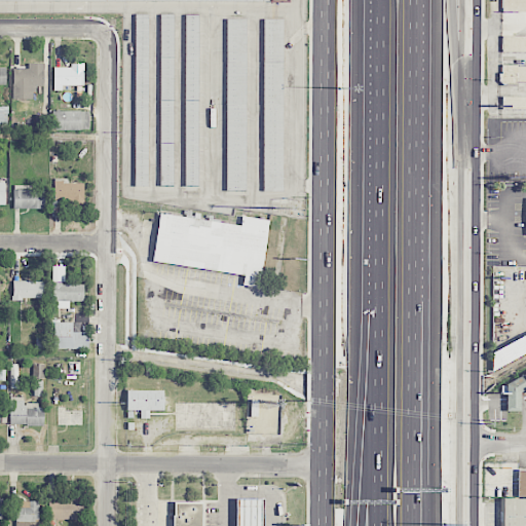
[(525,12),(502,12),(502,0),(525,0),(525,12)]
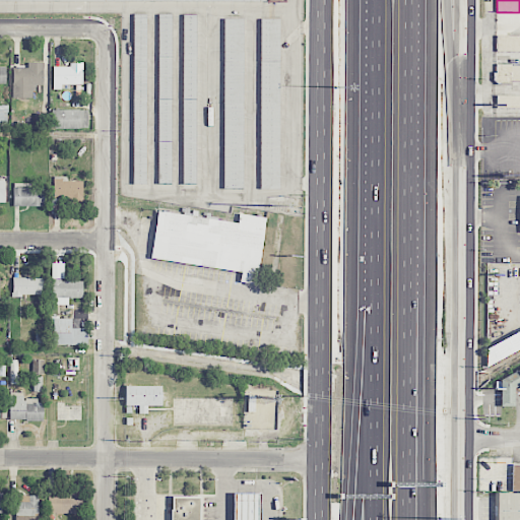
[(132,183),(146,183),(146,12),(132,12),(132,183)]
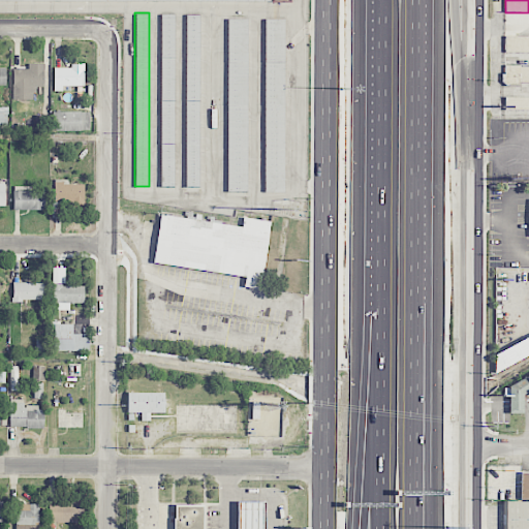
[(175,13),(160,13),(160,187),(175,187),(175,13)]
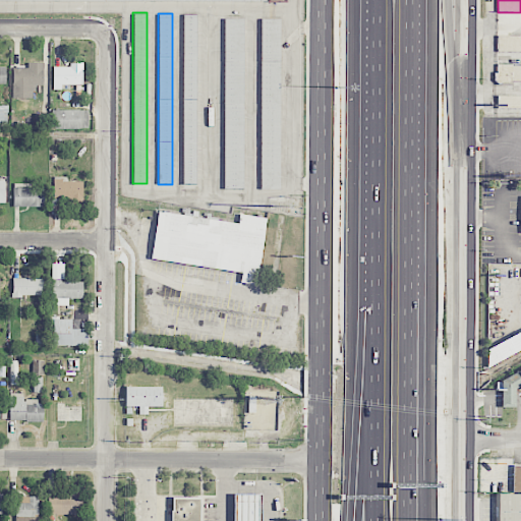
[(196,14),(182,14),(182,183),(196,183),(196,14)]
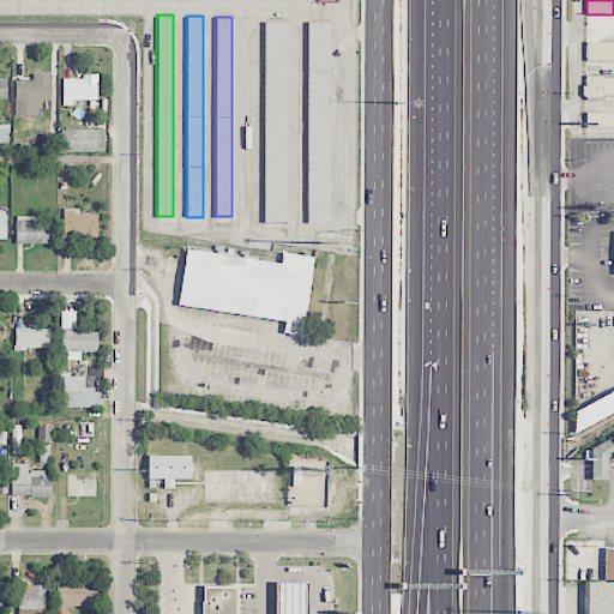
[(287,20),(264,20),(264,222),(287,222),(287,20)]
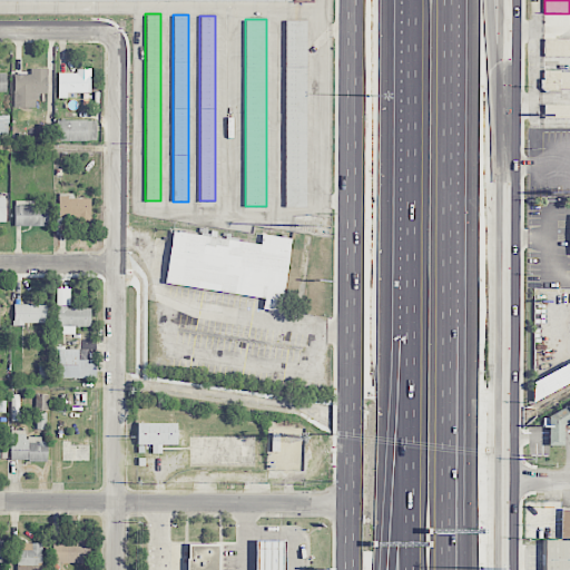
[(306,19),(285,19),(285,207),(306,207),(306,19)]
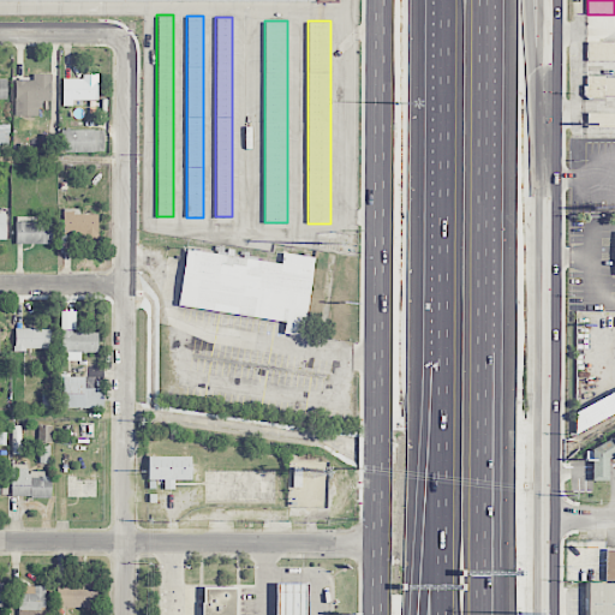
[(614,59),(586,59),(586,39),(614,39),(614,59)]
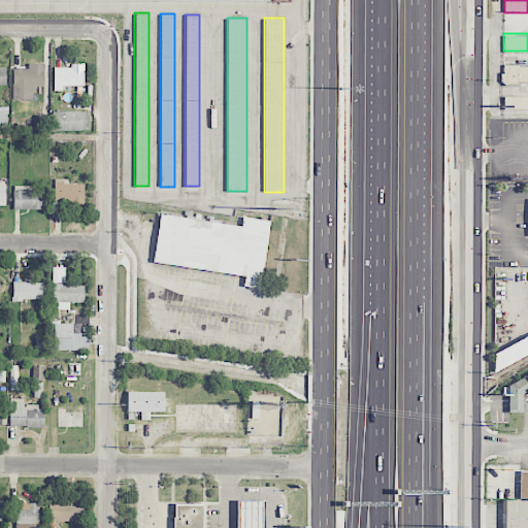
[(54,67),(54,91),(62,91),(62,86),(84,86),(84,63),(71,63),(71,67),(54,67)]
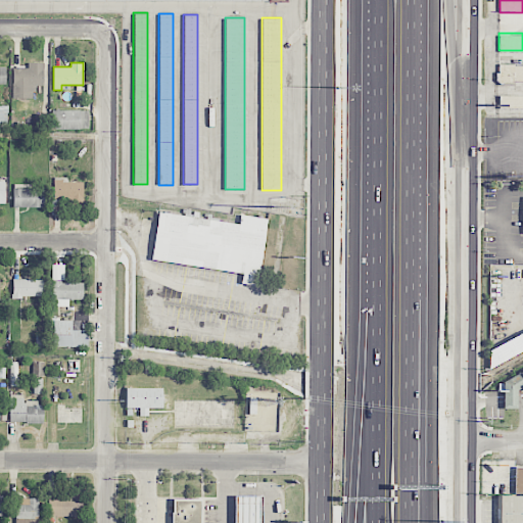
[(43,63),(28,63),(28,67),(12,67),(12,98),(34,98),(34,86),(43,86),(43,63)]
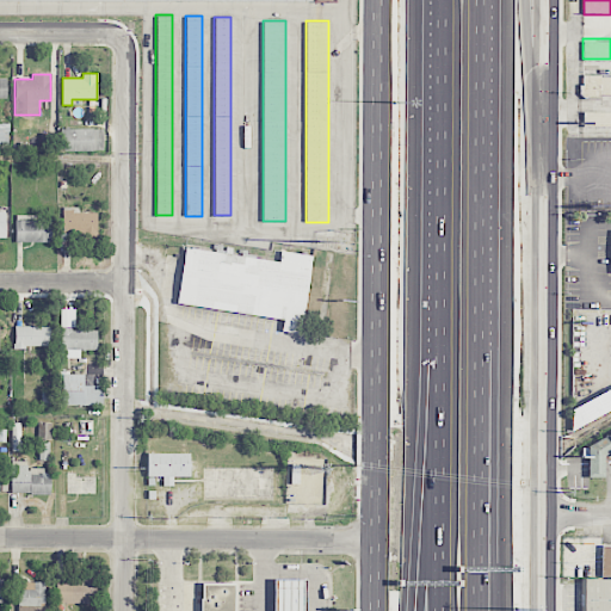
[(610,93),(582,93),(582,75),(610,75),(610,93)]
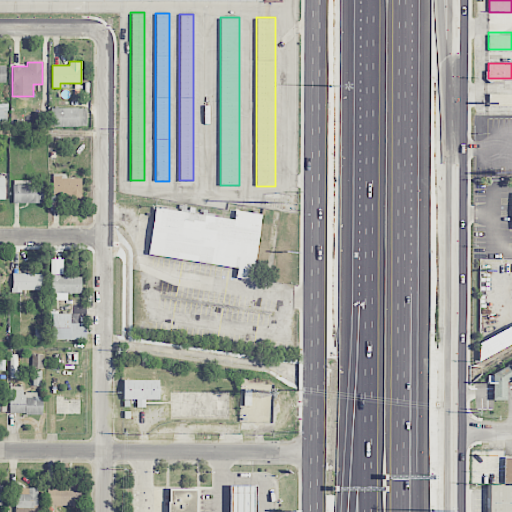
[(511,106),(488,106),(488,93),(511,93),(511,106)]
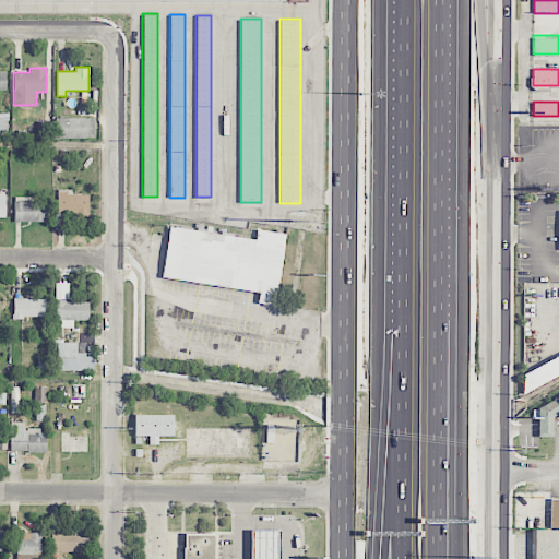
[(94,117),(55,118),(55,139),(94,138),(94,117)]
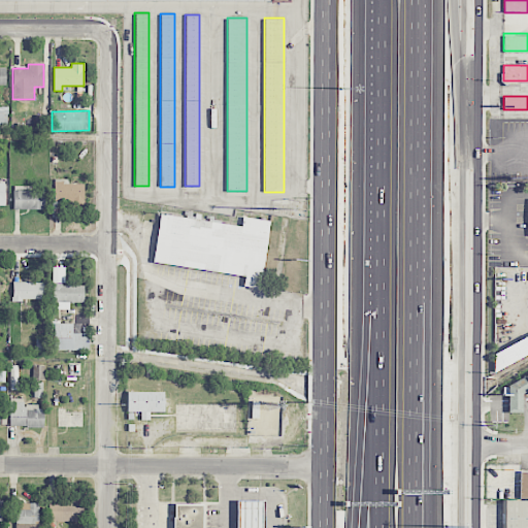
[(85,184),(68,184),(68,178),(55,178),(55,203),(85,204),(85,184)]
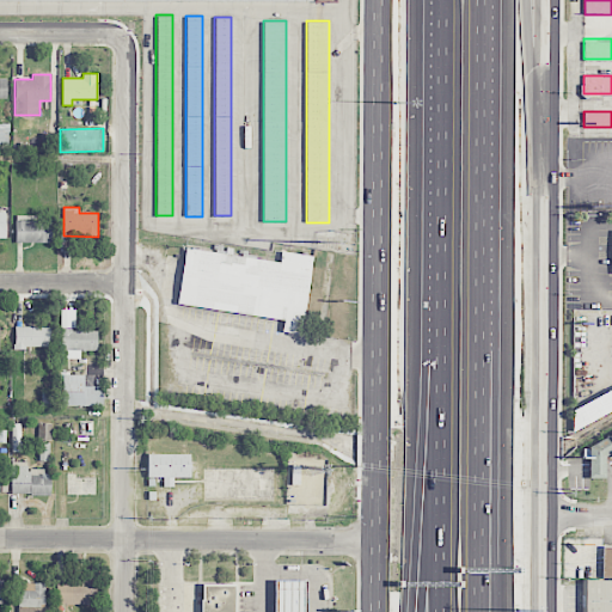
[(51,243),(51,220),(37,220),(37,215),(16,215),(16,243),(51,243)]
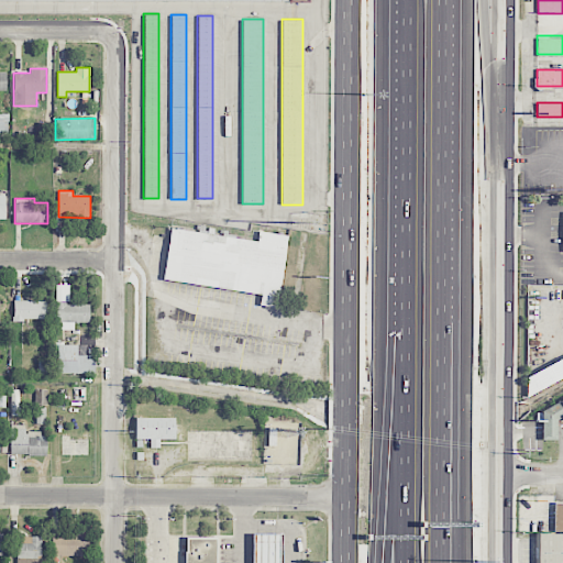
[(163,280),(260,295),(258,304),(277,307),(287,234),(258,231),(257,240),(170,228),(163,280)]
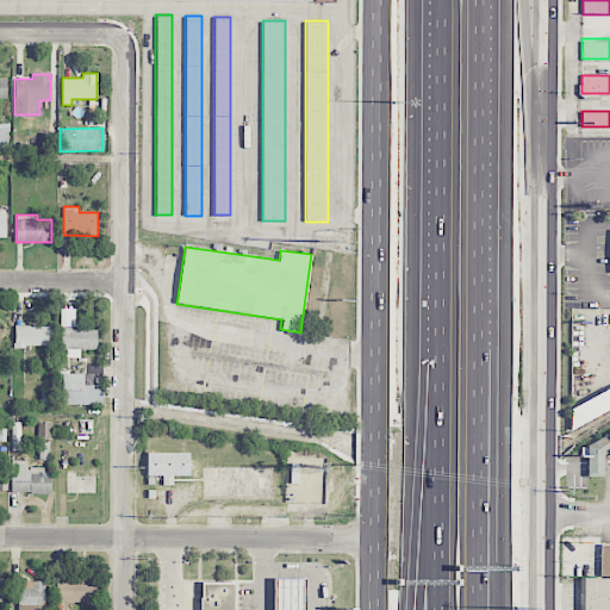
[(97,329),(75,329),(75,307),(62,307),(62,356),(80,358),(80,349),(97,349),(97,329)]
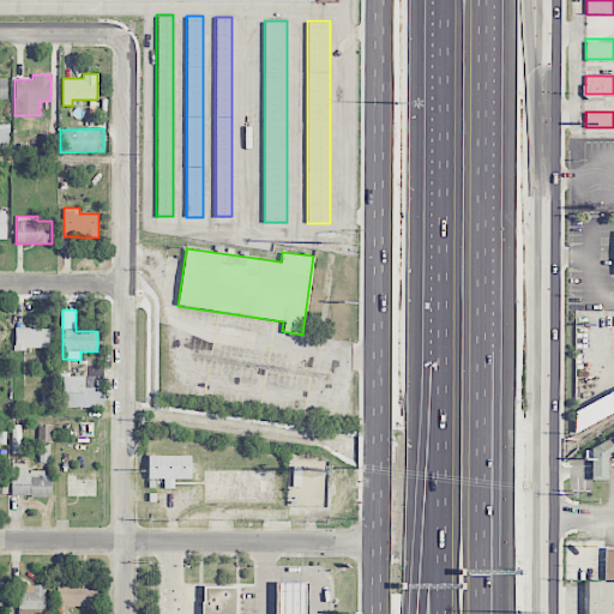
[(50,349),(52,327),(14,327),(14,349),(50,349)]
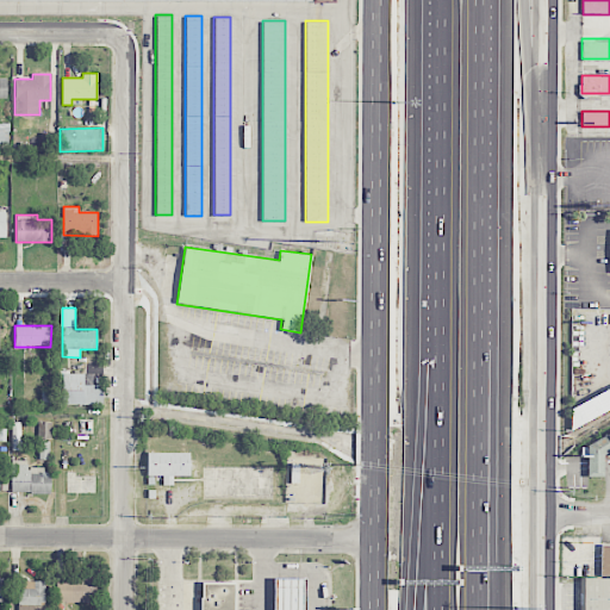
[(62,404),(103,405),(103,385),(92,385),(93,374),(63,373),(62,404)]
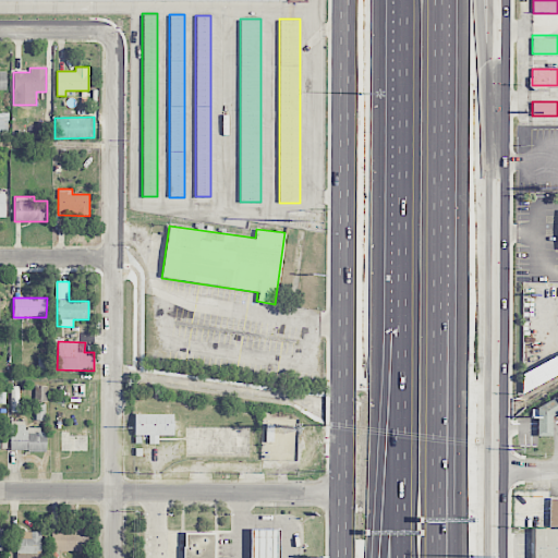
[(557,372),(557,352),(517,371),(524,388),(557,372)]
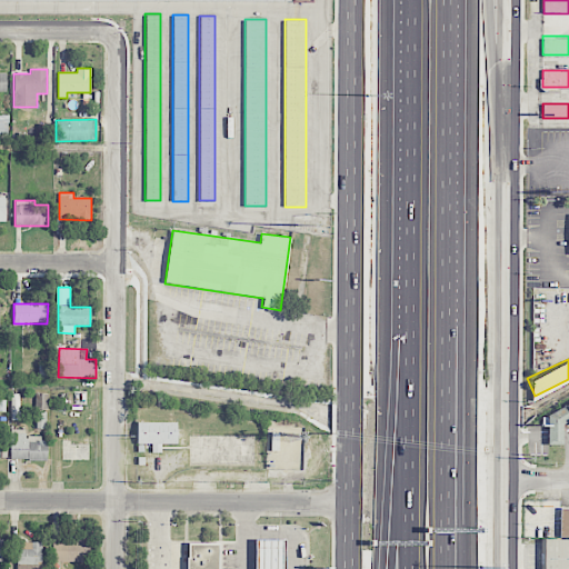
[(562,445),(562,422),(568,421),(568,409),(546,409),(546,445),(562,445)]
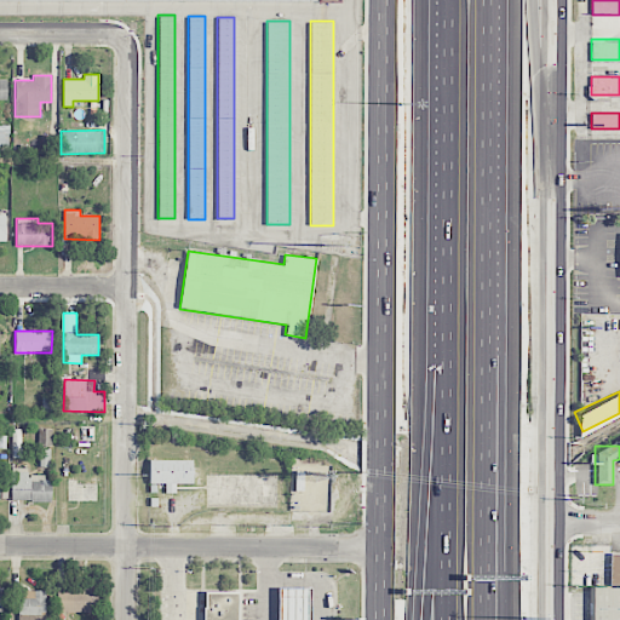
[(193,459),(149,460),(149,483),(165,483),(166,493),(176,493),(176,484),(194,483),(193,459)]
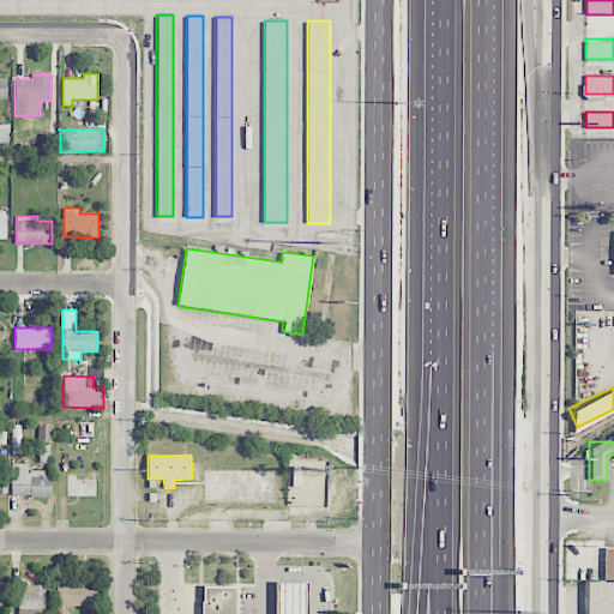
[(48,497),(49,470),(28,470),(28,463),(12,463),(11,495),(48,497)]
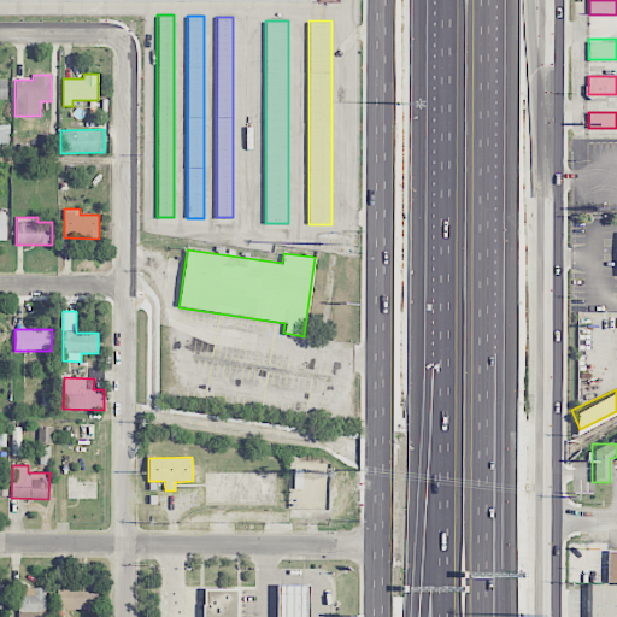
[(303,488),(293,488),(294,469),(303,469),(303,488)]
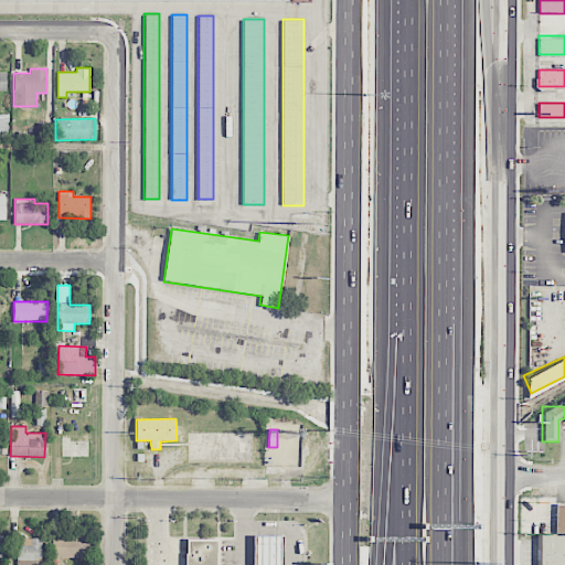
[(564,564),(564,534),(537,534),(536,564),(564,564)]
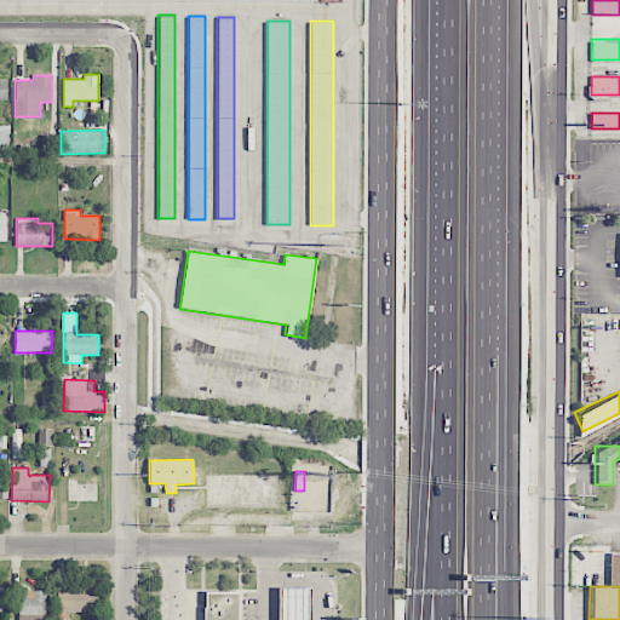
[(57,589),(58,613),(102,612),(102,587),(57,589)]
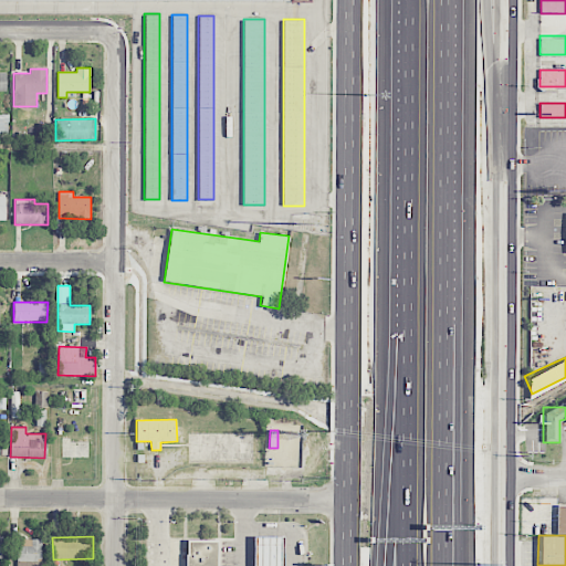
[(253,565),(253,536),(281,536),(281,565),(253,565)]
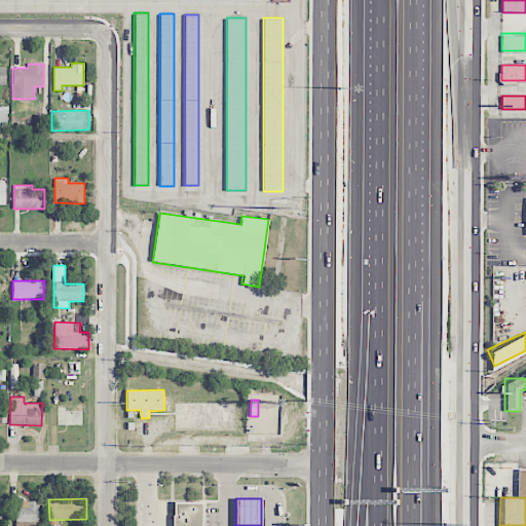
[(15,525),(38,525),(38,500),(15,500),(15,525)]
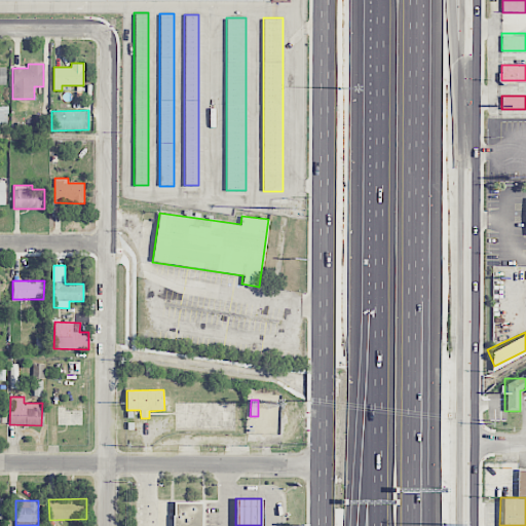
[(202,525),(202,501),(172,501),(172,525),(202,525)]
